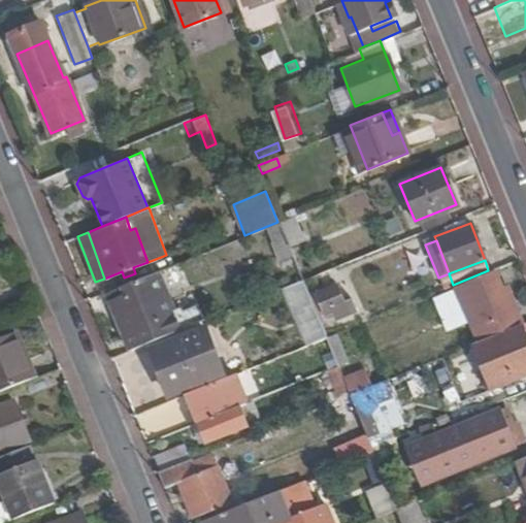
[(130,351),(202,321),(197,306),(173,316),(156,271),(105,292),(125,339),(130,351)]
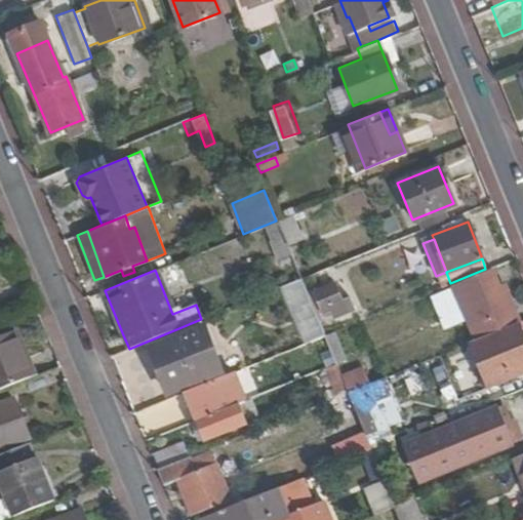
[(470,337),(519,317),(512,301),(506,304),(491,271),(451,287),(469,330),(467,330),(470,337)]
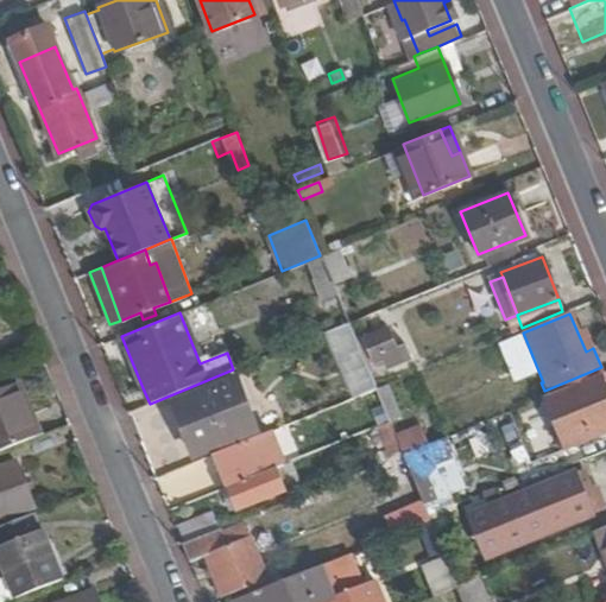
[(374,360),(397,350),(387,328),(365,337),(374,360)]
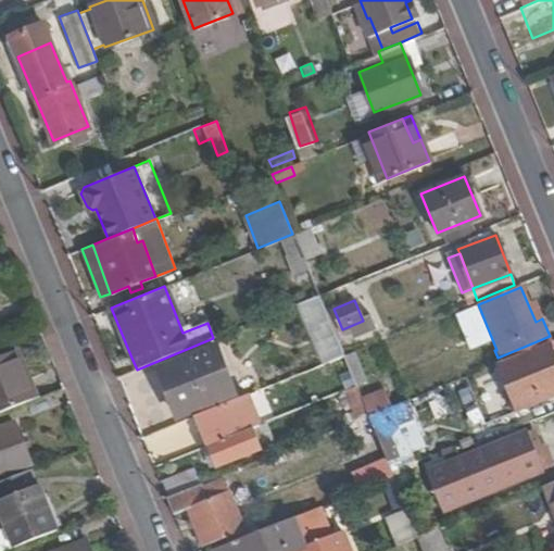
[(0,411),(39,396),(19,345),(0,352),(0,387),(3,395),(0,396),(0,411)]
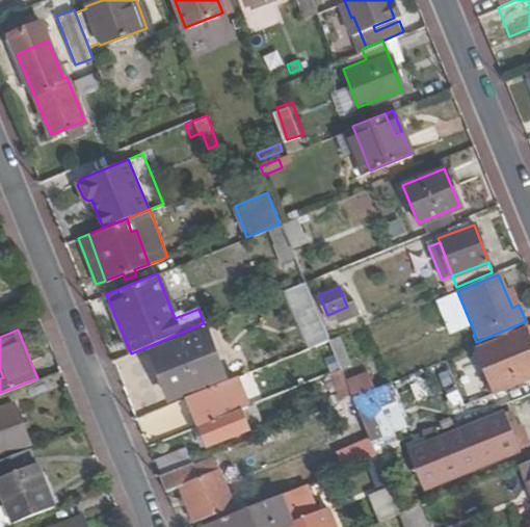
[(495,395),(529,379),(529,339),(526,330),(476,349),(495,395)]
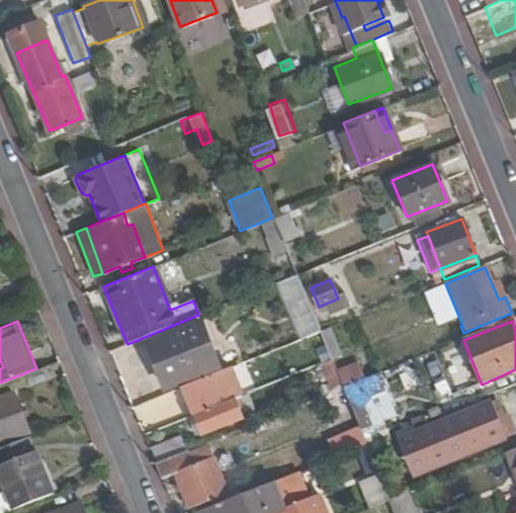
[(147,345),(163,386),(217,365),(200,324),(147,345)]
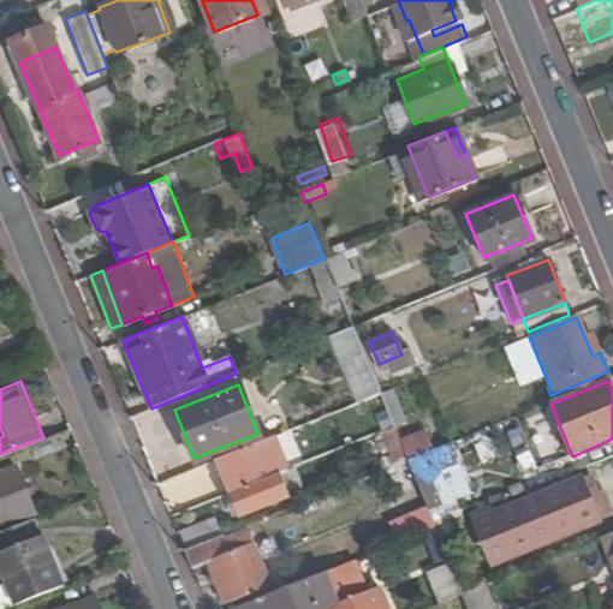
[(338,412),(345,430),(357,425),(350,407),(338,412)]
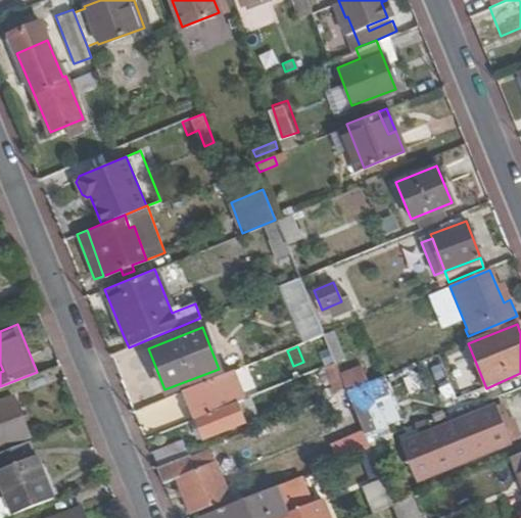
[(334,363),(327,346),(310,354),(317,370),(334,363)]
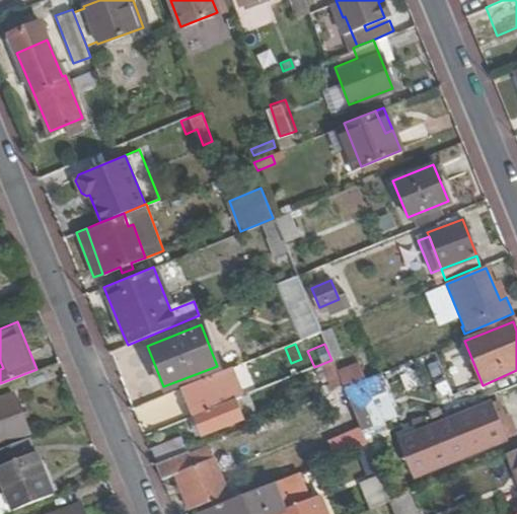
[(331,360),(314,367),(321,385),(314,389),(317,396),(325,393),(343,386),(340,379),(335,368),(331,360)]
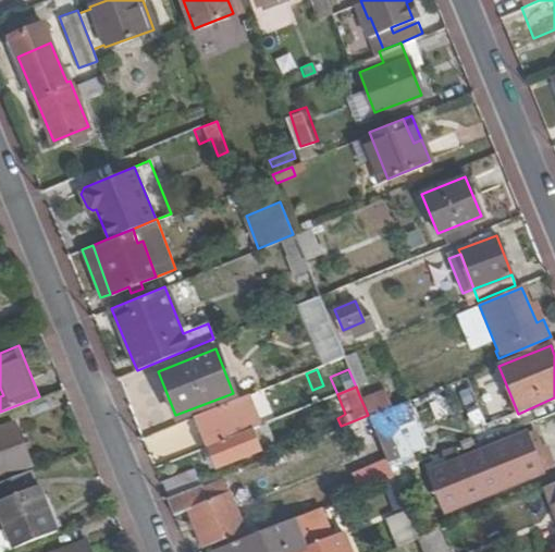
[(359,395),(365,407),(387,399),(382,387),(359,395)]
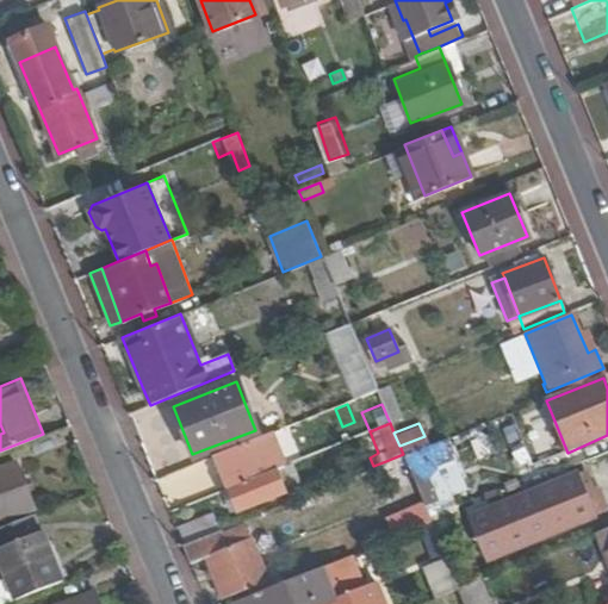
[(285,465),(271,431),(215,454),(229,487),(285,465)]
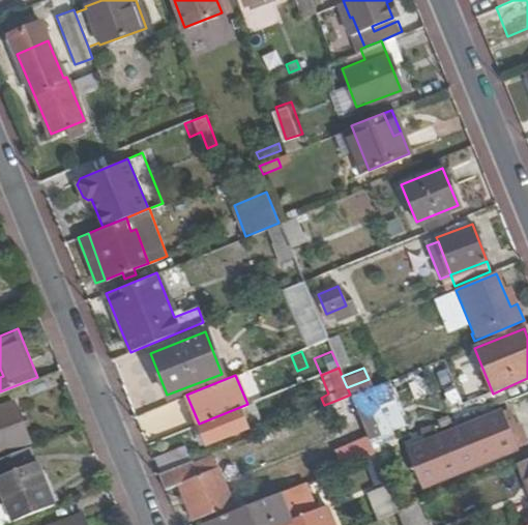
[(350,395),(356,411),(391,398),(384,381),(350,395)]
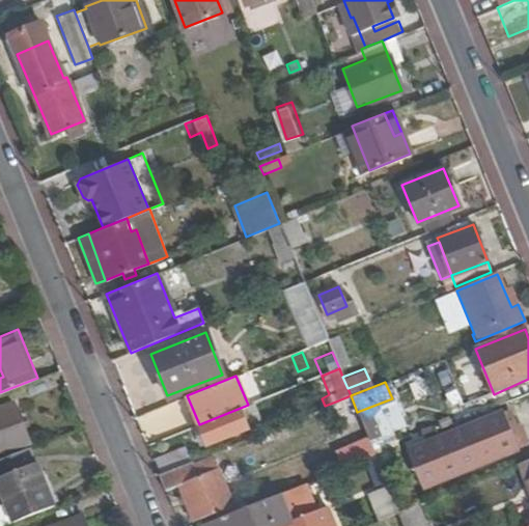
[(445,406),(452,422),(489,408),(481,390),(445,406)]
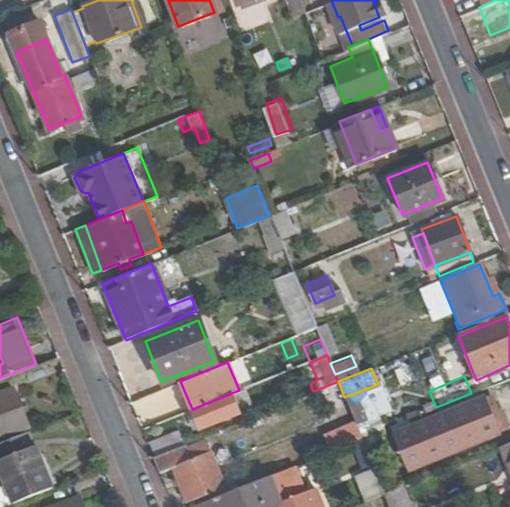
[(328,404),(344,397),(338,381),(321,388),(328,404)]
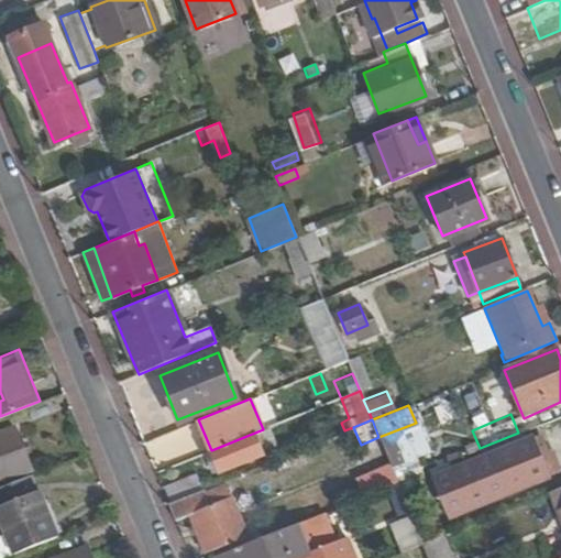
[(279,423),(263,429),(211,450),(210,450),(219,472),(281,448),(278,442),(284,433),(279,423)]
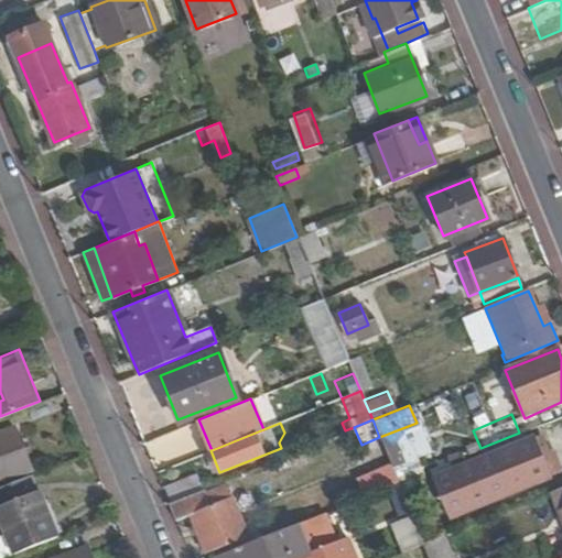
[(0,481),(33,469),(18,428),(0,434),(0,481)]
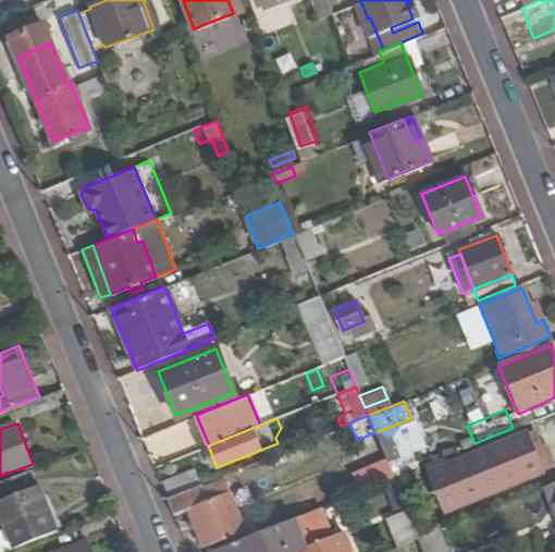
[(527,430),(427,473),(442,513),(543,470),(527,430)]
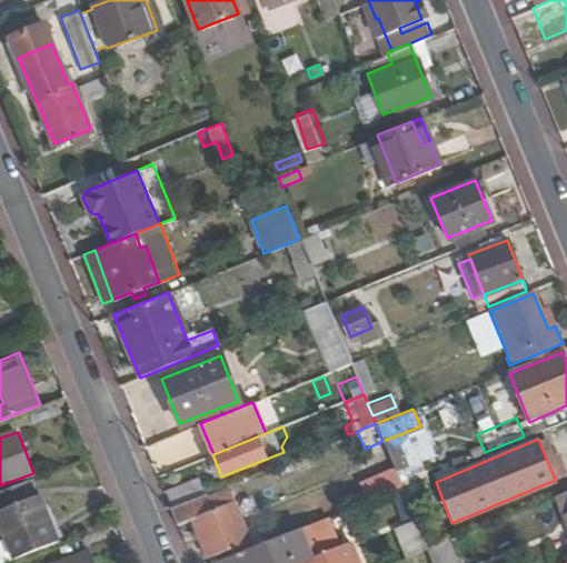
[(31,479),(0,491),(0,513),(39,496),(31,479)]
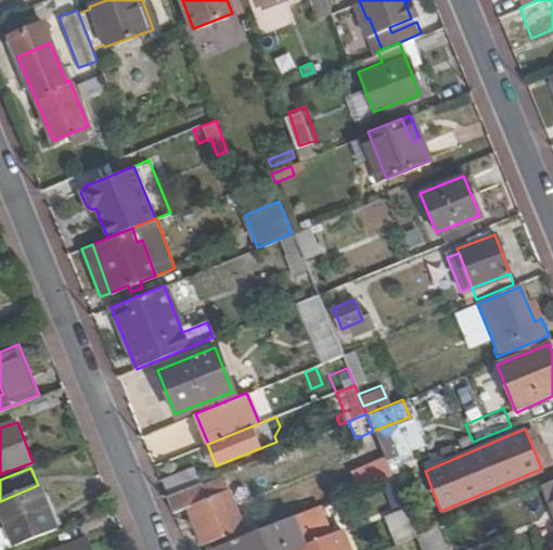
[(169,478),(175,489),(200,480),(195,468),(169,478)]
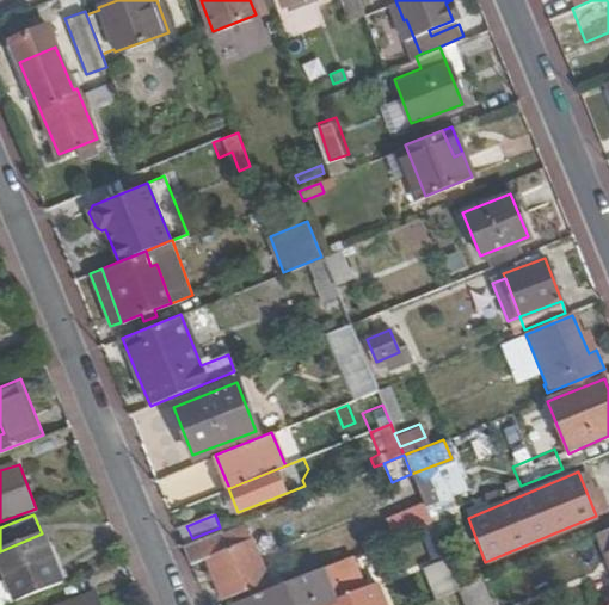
[(608,525),(594,532),(608,568),(608,525)]
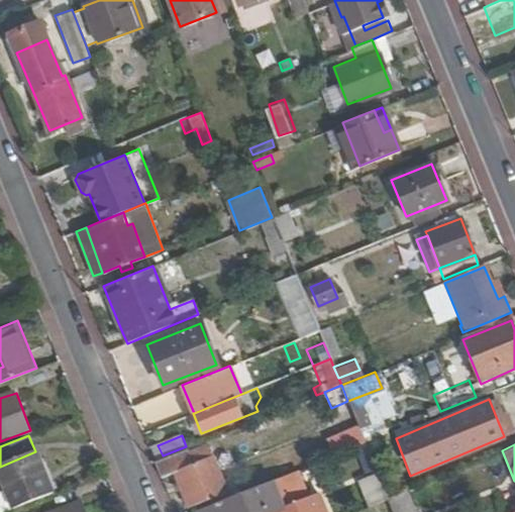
[(156,462),(162,477),(173,472),(187,506),(227,491),(209,445),(188,454),(186,449),(156,462)]
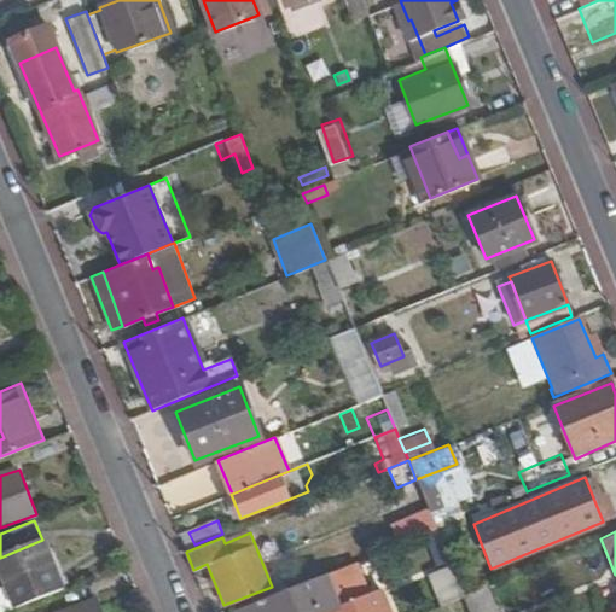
[(0,565),(16,604),(63,586),(44,538),(42,540),(0,558),(0,565)]
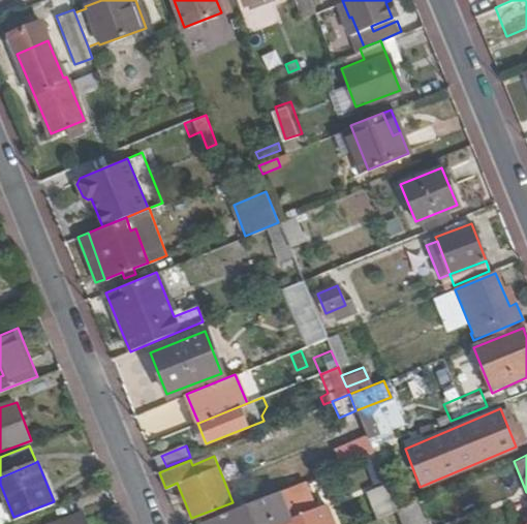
[(369,486),(379,515),(402,506),(391,478),(369,486)]
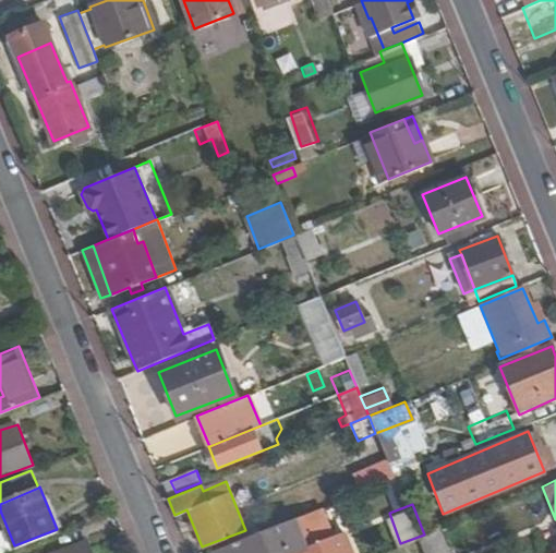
[(352,552),(345,535),(333,540),(319,508),(208,552),(352,552)]
